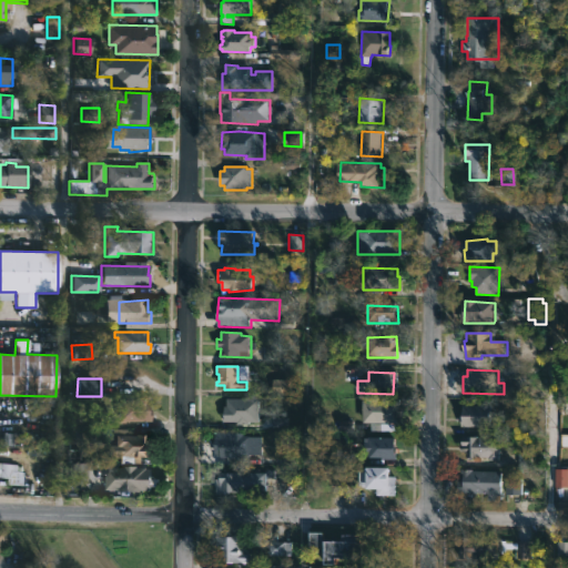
[(291,381),(273,379),(272,394),(290,394),(291,381)]
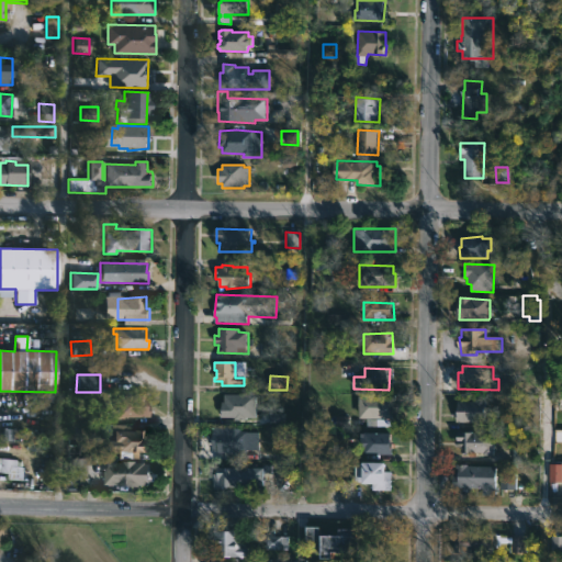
[(146,395),(146,406),(149,406),(149,417),(116,417),(116,395),(146,395)]
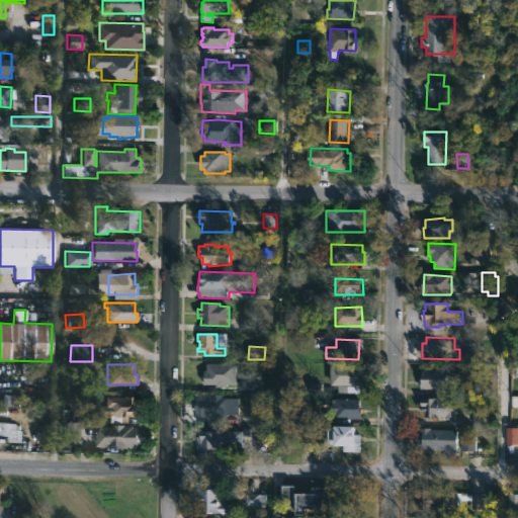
[(236,364),(204,364),(204,385),(236,386),(236,364)]
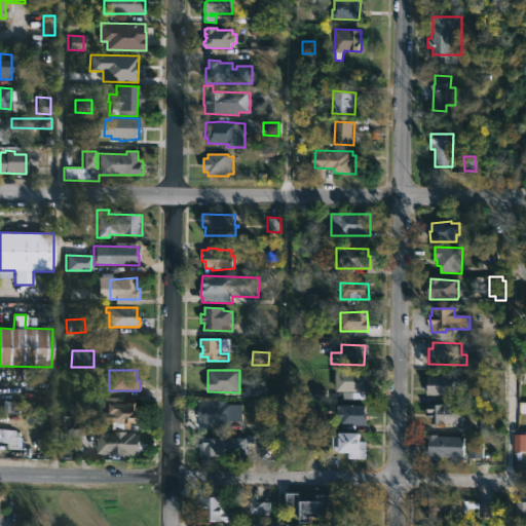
[(369,392),(337,392),(337,371),(369,371),(369,392)]
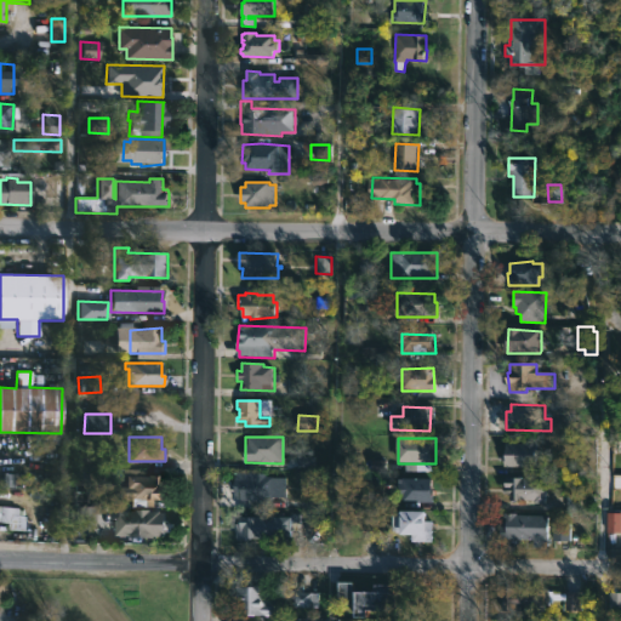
[(534,467),(505,467),(506,454),(510,454),(510,443),(537,443),(537,467),(534,467)]
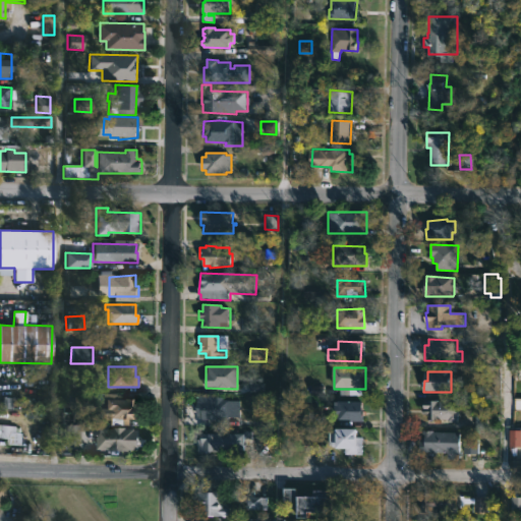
[(216,396),(216,398),(224,398),(224,400),(241,402),(241,418),(224,418),(224,427),(210,426),(210,420),(201,419),(201,413),(197,413),(197,395),(216,396)]
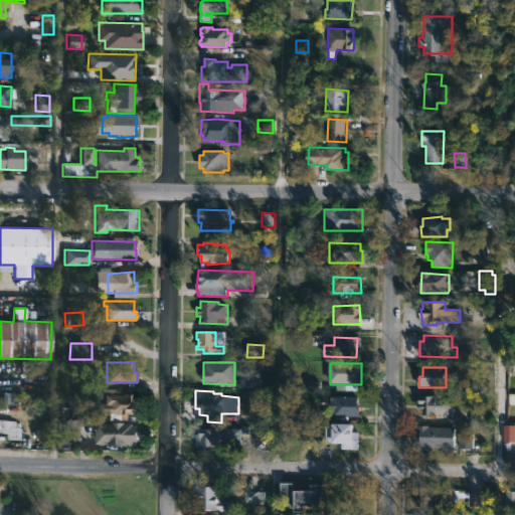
[(128,415),(128,421),(109,421),(109,415),(94,414),(94,403),(104,403),(104,395),(133,394),(133,415),(128,415)]
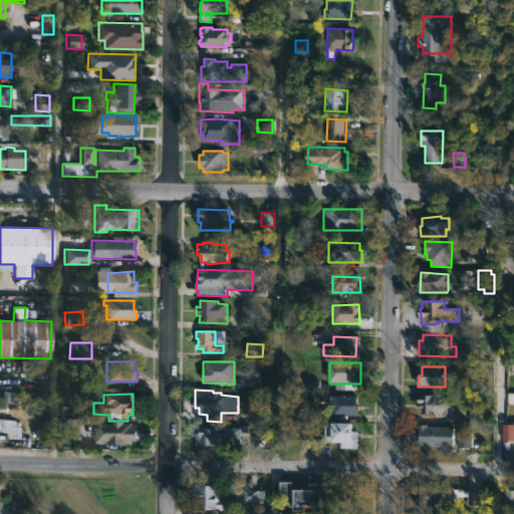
[(454,394),(454,417),(444,417),(444,415),(423,415),(423,411),(419,411),(420,396),(442,396),(442,394),(454,394)]
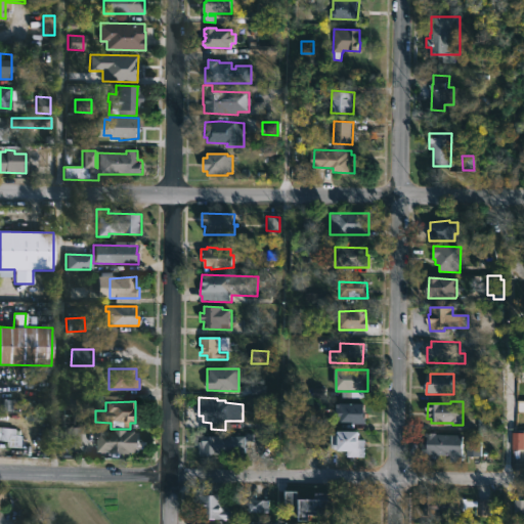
[(365,421),(365,425),(342,424),(342,404),(365,404),(365,421)]
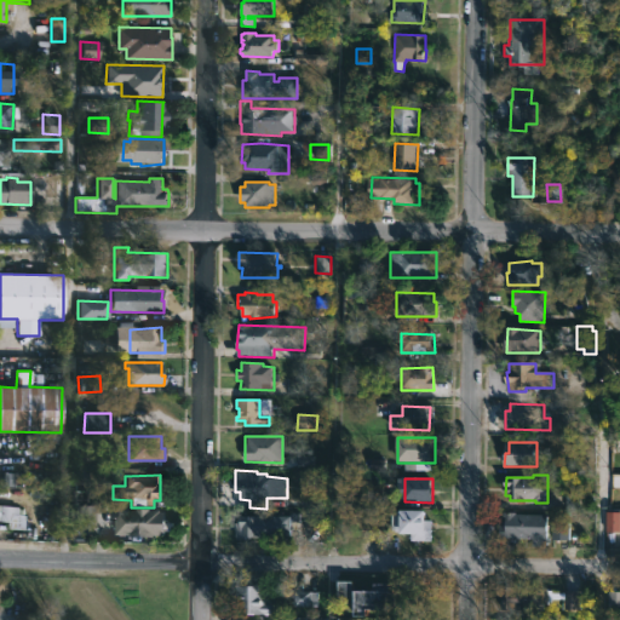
[(24,516),(23,530),(5,529),(6,522),(0,521),(0,505),(17,507),(17,510),(23,510),(22,516),(24,516)]
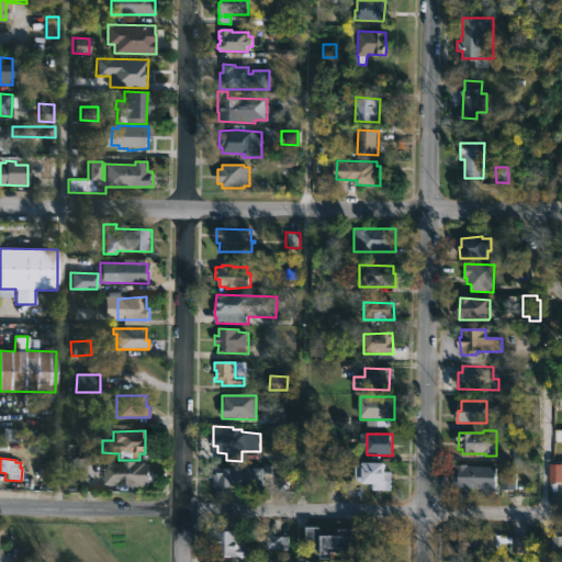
[(86,485),(67,485),(67,459),(86,459),(86,485)]
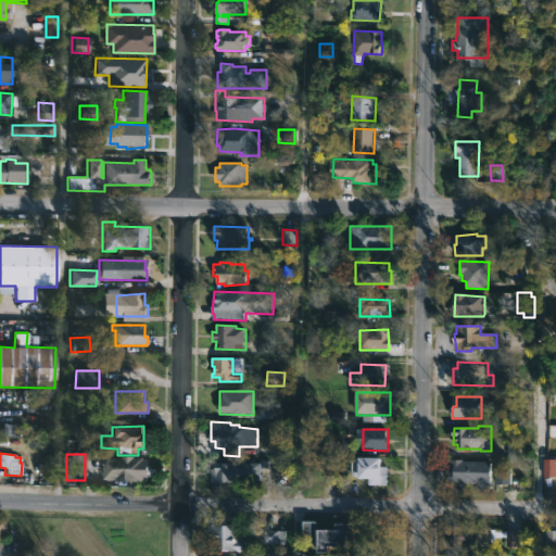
[(135,459),(149,460),(149,482),(103,480),(104,458),(122,458),(123,457),(135,457),(135,459)]
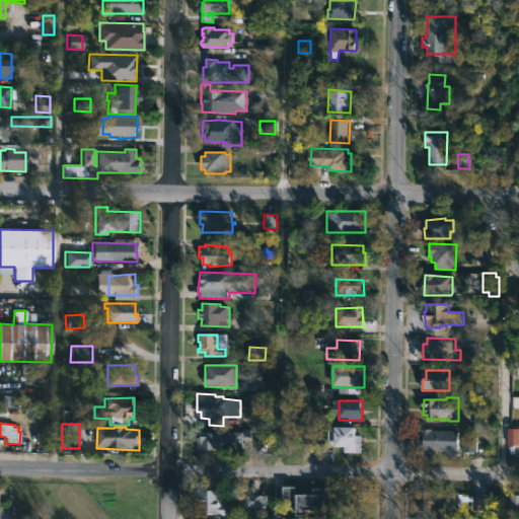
[(518,428),(507,429),(507,445),(518,444),(518,428)]
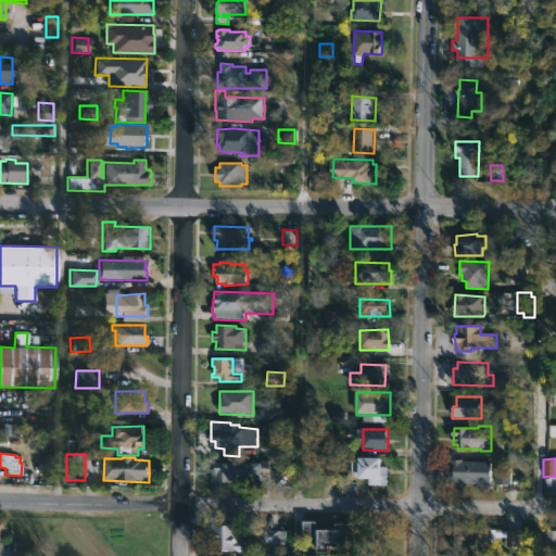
[(232,482),(212,482),(212,464),(249,464),(249,459),(273,459),(273,481),(232,482)]
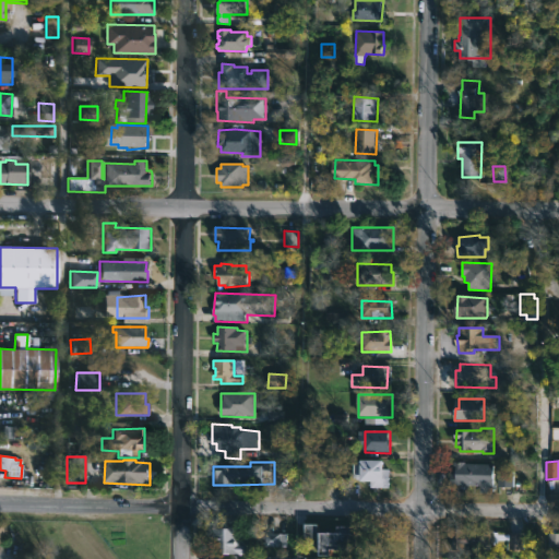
[(387,462),(387,470),(391,470),(391,488),(371,488),(371,483),(363,483),(363,479),(354,479),(354,462),(387,462)]
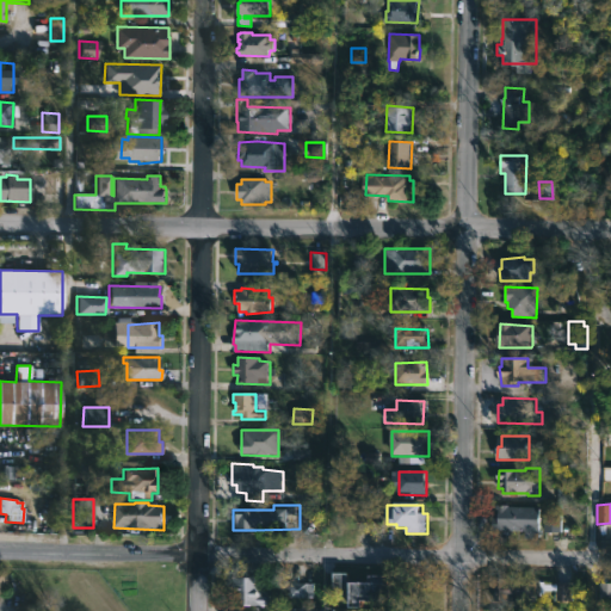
[(541,508),(541,532),(493,531),(493,519),(497,519),(497,506),(541,508)]
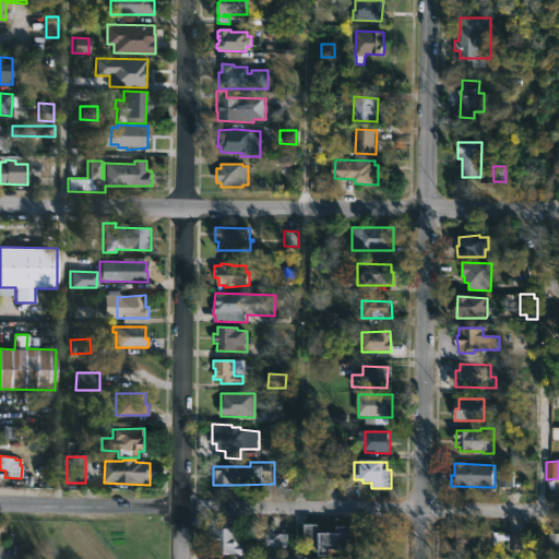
[(498,487),(514,487),(514,465),(499,464),(498,487)]
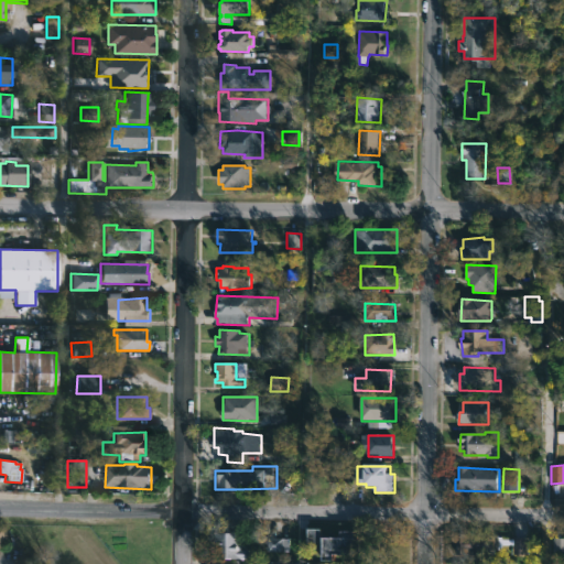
[(321,548),(321,529),(307,529),(308,549),(321,548)]
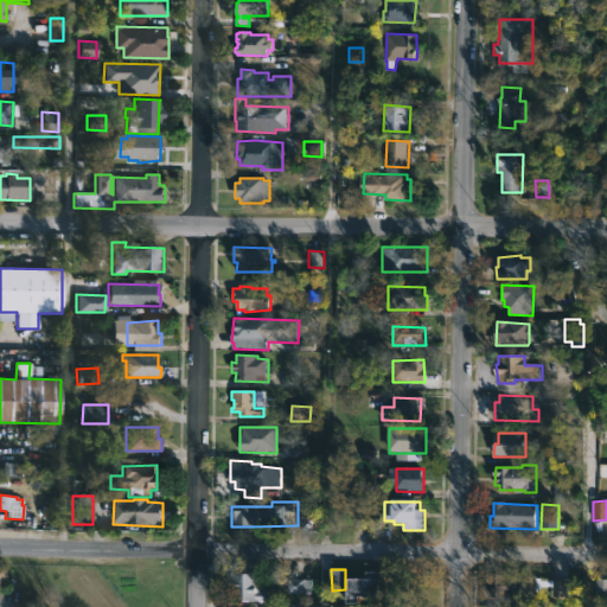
[(273,573),(274,582),(272,583),(270,592),(269,592),(270,599),(269,599),(269,600),(232,600),(232,598),(231,598),(231,588),(229,588),(229,580),(231,580),(231,574),(234,574),(234,573),(273,573)]
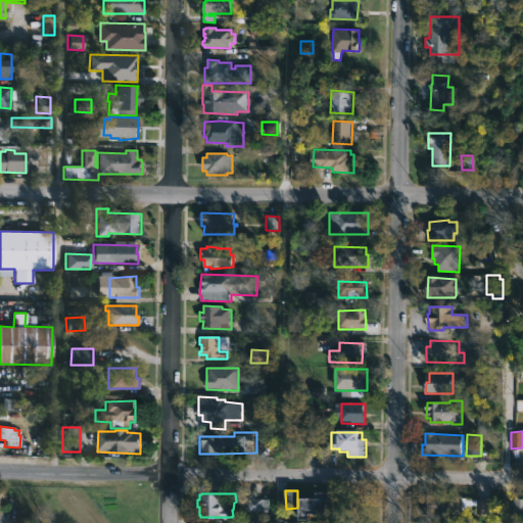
[(330,493),(330,501),(336,501),(336,517),(301,517),(301,501),(318,501),(317,493),(330,493)]
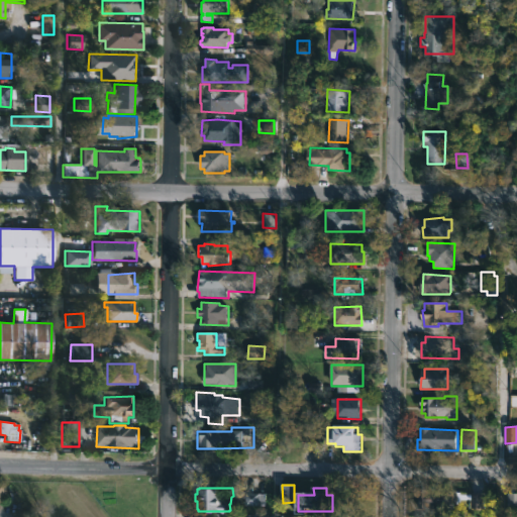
[(462,495),(472,496),(472,493),(485,494),(485,509),(469,509),(469,501),(462,501),(462,503),(458,503),(458,508),(419,507),(419,488),(442,488),(442,490),(459,491),(459,494),(462,494),(462,495)]
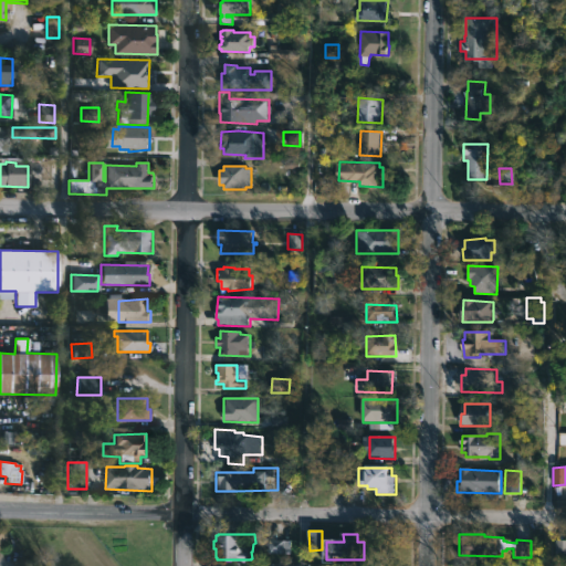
[(363,556),(386,559),(389,540),(365,535),(363,556)]
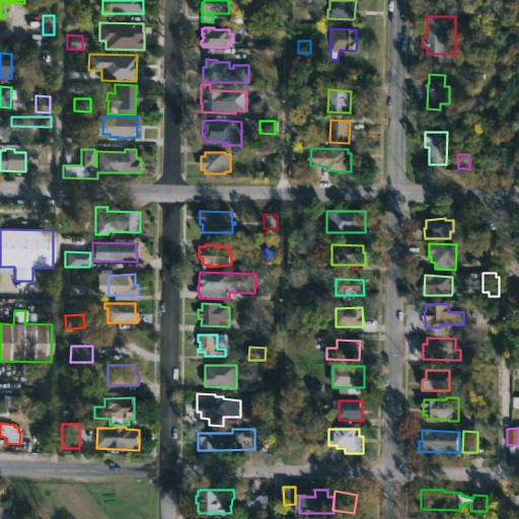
[(245,508),(266,508),(267,496),(246,495),(245,508)]
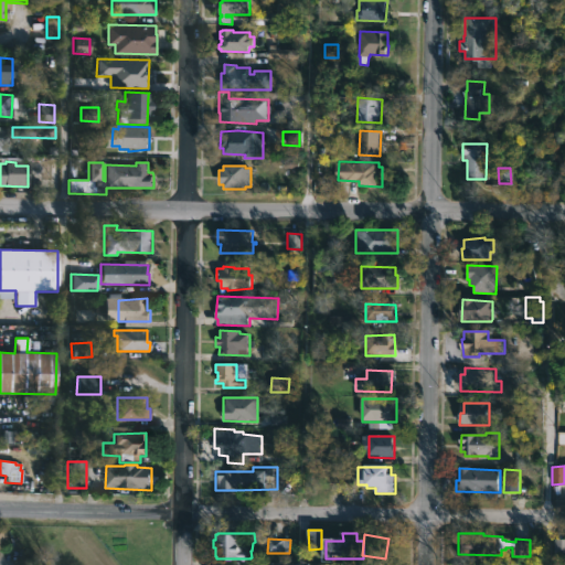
[(553,560),(564,558),(564,539),(554,540),(553,560)]
